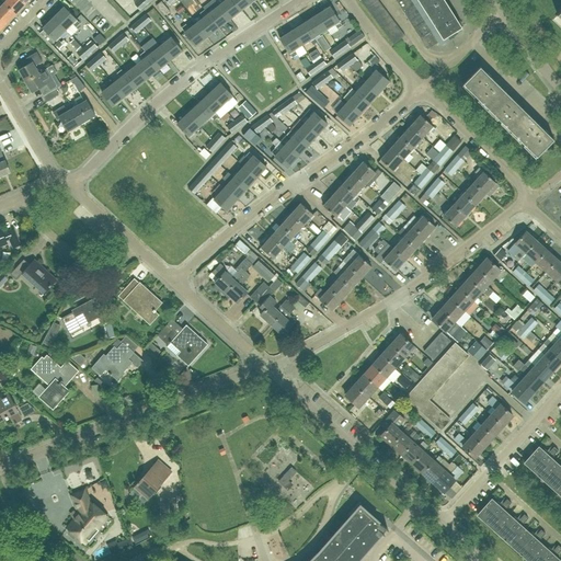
[(6,0),(4,2),(16,14),(25,4),(21,0),(6,0)]
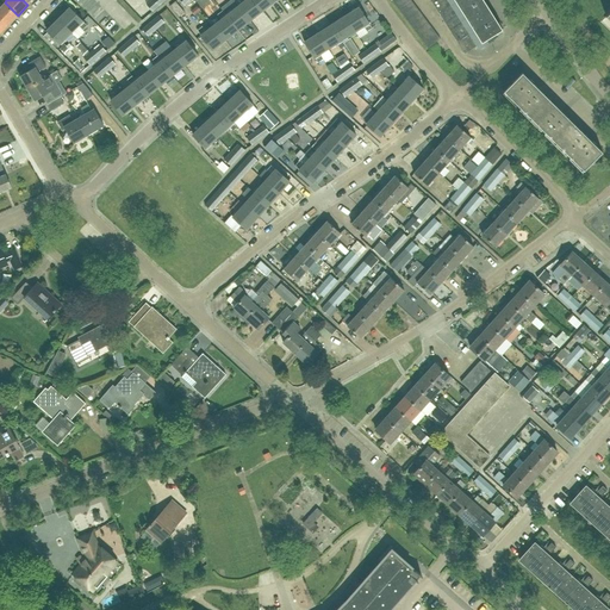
[(161,5),(156,0),(151,0),(147,5),(153,12),(161,5)]
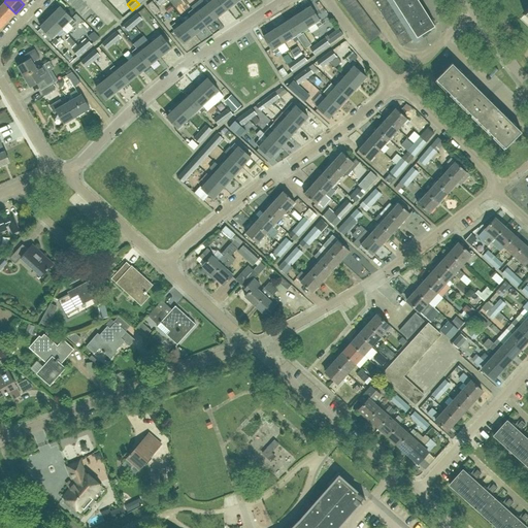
[(217,18),(227,9),(220,0),(212,0),(206,5),(217,18)]
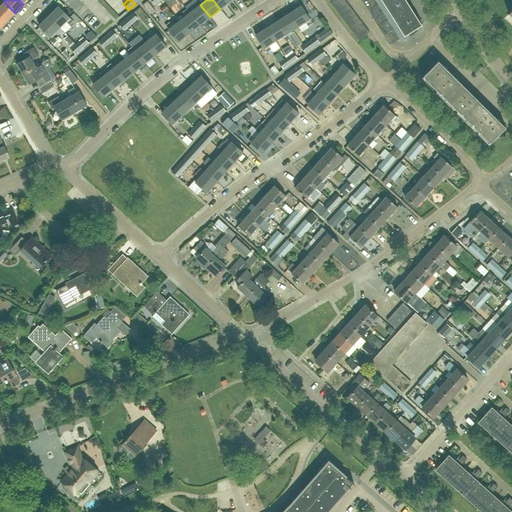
[(213,0),(220,9),(231,0),(213,0)]
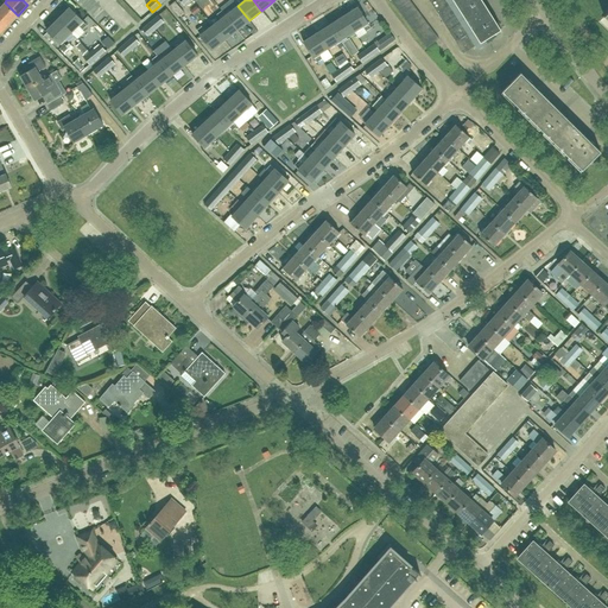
[(438,38),(409,0),(391,0),(426,46),(438,38)]
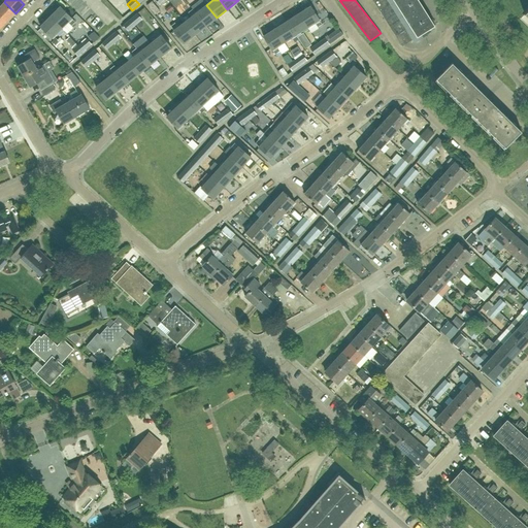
[(380,10),(395,0),(375,0),(373,1),(380,10)]
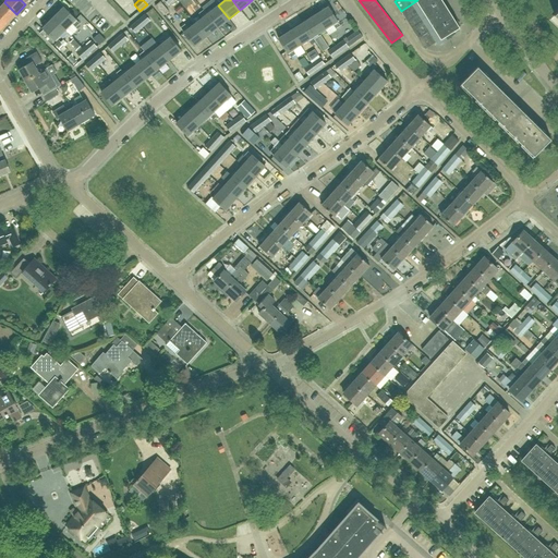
[(407,20),(438,0),(417,0),(401,11),(407,20)]
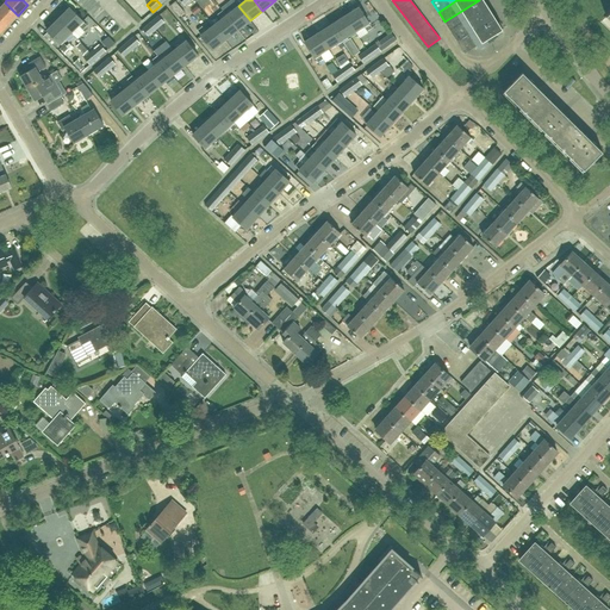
[(452,32),(489,8),(483,0),(479,0),(444,22),(452,32)]
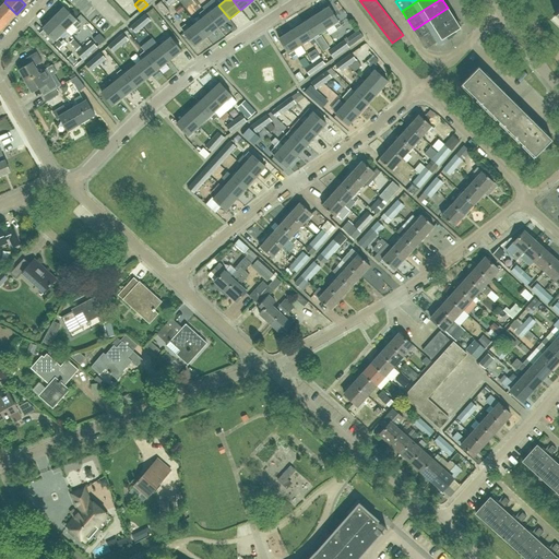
[(4,2),(0,7),(0,16),(8,24),(16,14),(4,2)]
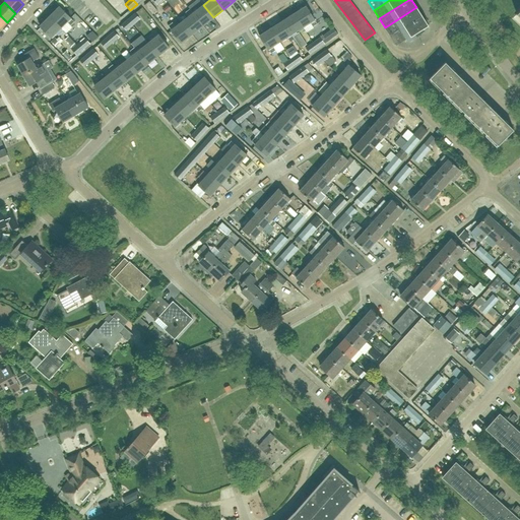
[(193,13),(202,25),(213,17),(203,5),(193,13)]
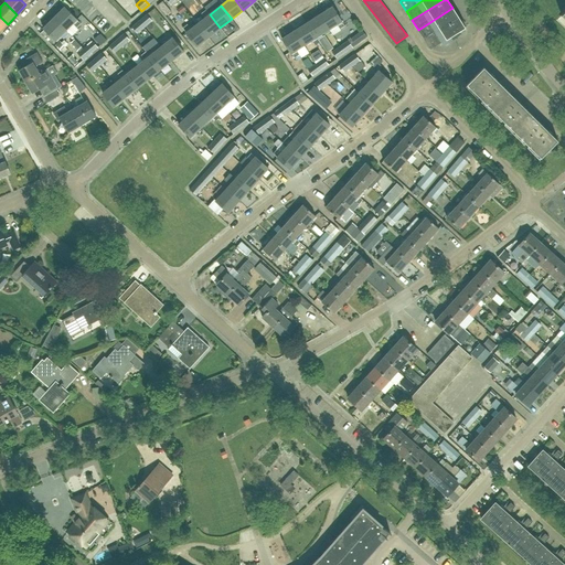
[(320,14),(329,29),(341,21),(332,7),(320,14)]
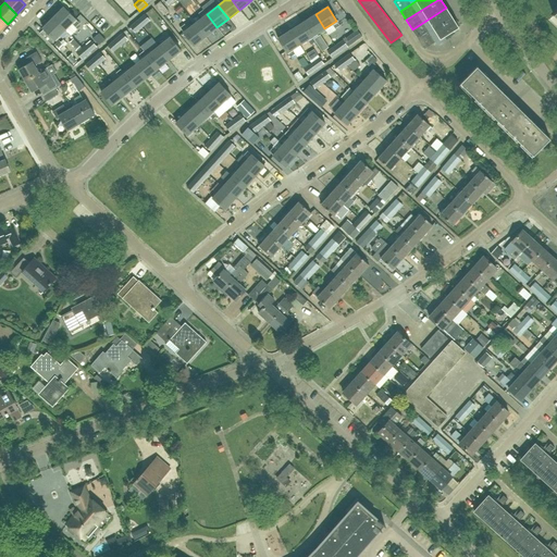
[(65,29),(75,20),(63,8),(53,17),(65,29)]
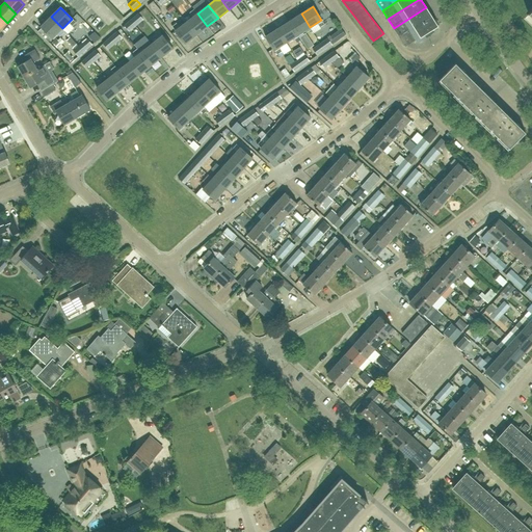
[(431,17),(426,7),(394,28),(399,36),(431,17)]
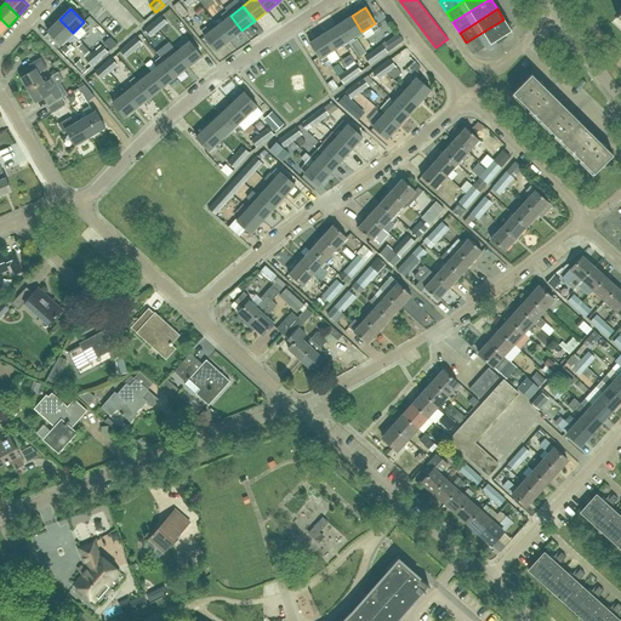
[(161,16),(153,23),(159,30),(167,23),(161,16)]
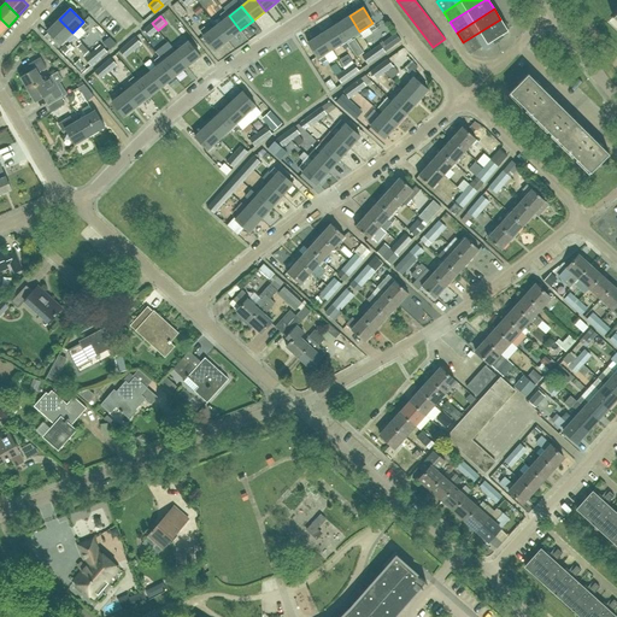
[(216,27),(227,41),(240,30),(229,16),(216,27)]
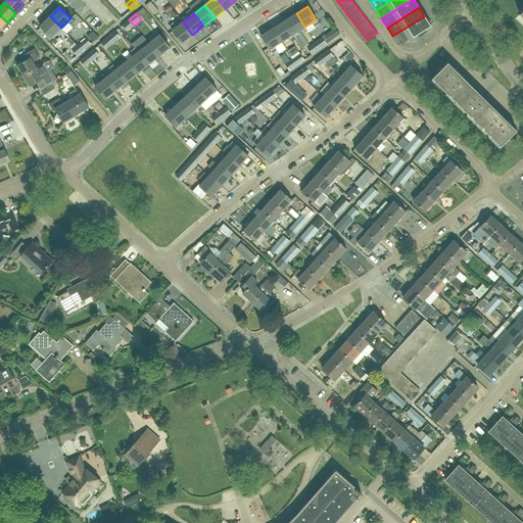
[(304,27),(296,13),(284,21),(292,34),(301,48),(307,44),(300,32),(298,34),(297,32),(304,27)]
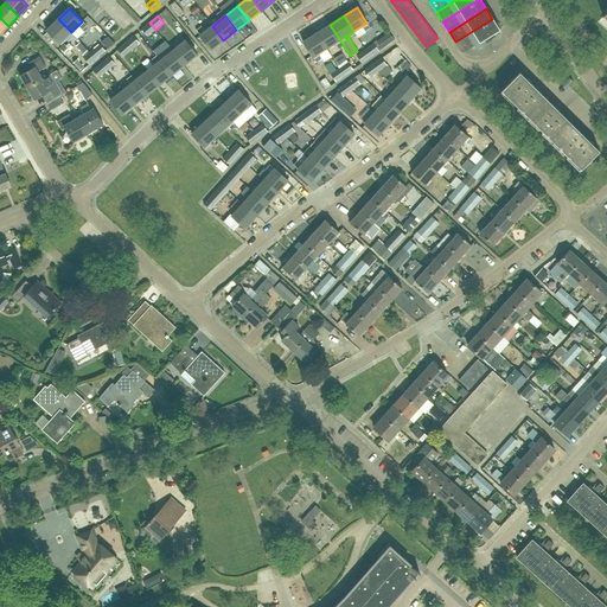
[(56,48),(71,32),(58,19),(46,31),(50,34),(46,38),(56,48)]
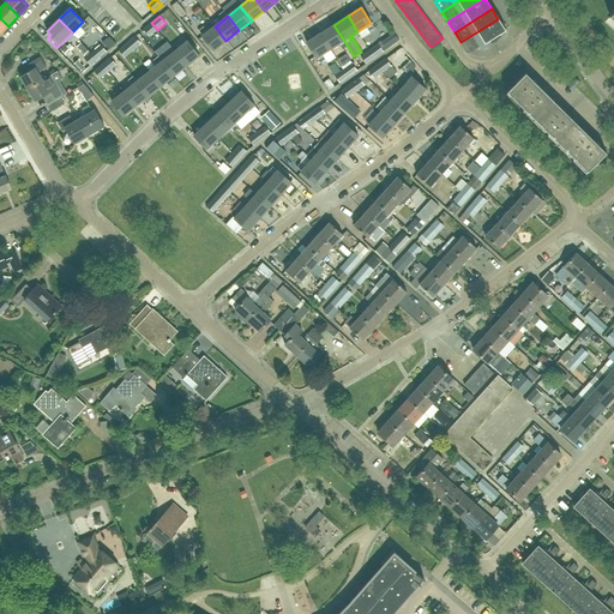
[(505,29),(498,19),(461,42),(467,53),(482,43),(483,47),(501,36),(499,32),(505,29)]
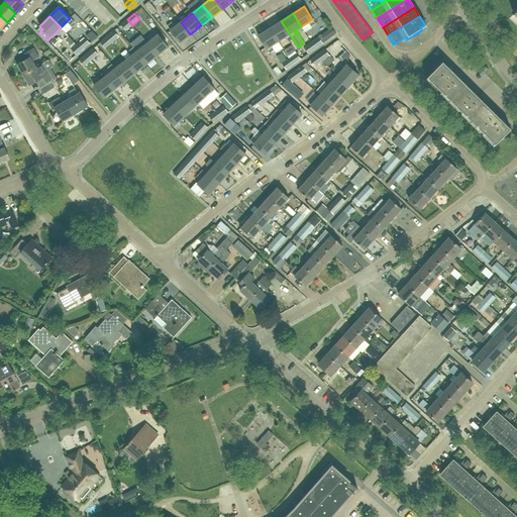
[(127,19),(121,25),(126,31),(132,25),(127,19)]
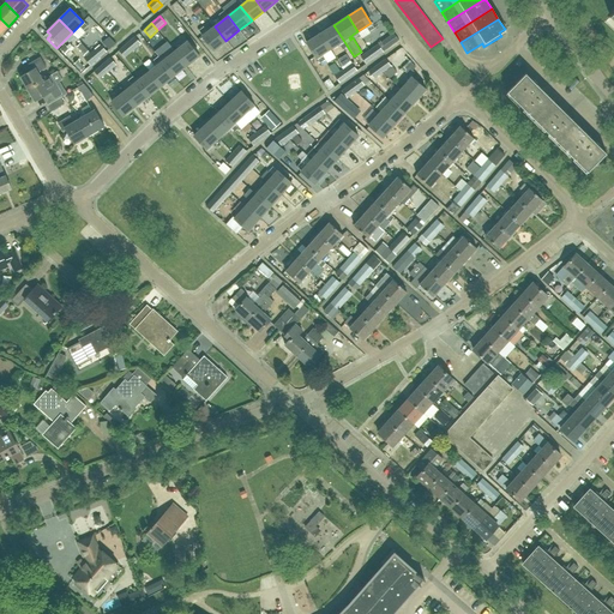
[(330,49),(343,40),(333,25),(320,34),(330,49)]
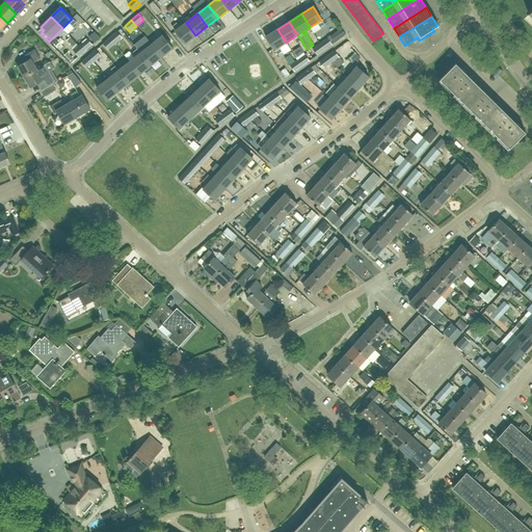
[(195,35),(186,23),(175,31),(185,44),(195,35)]
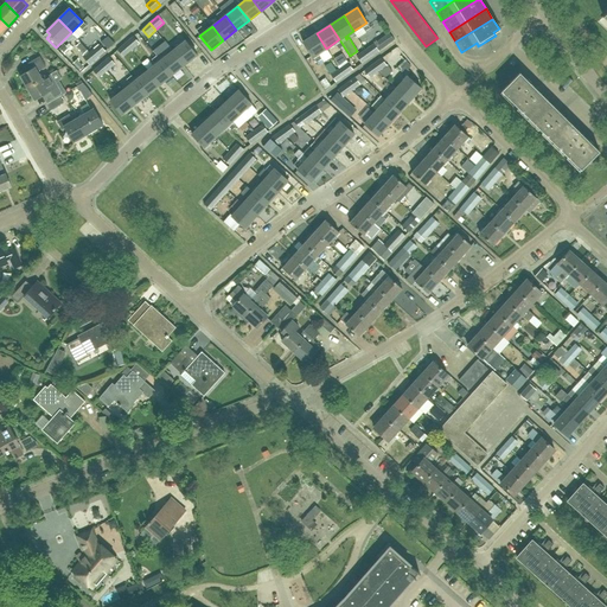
[(302,42),(313,57),(326,49),(317,33),(302,42)]
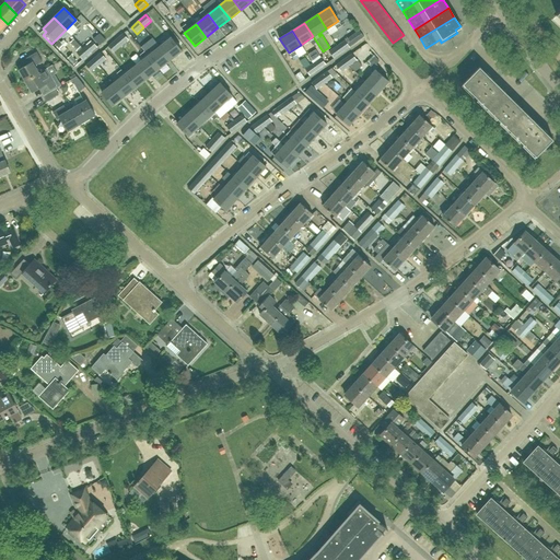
[(129,41),(123,34),(116,39),(124,49),(126,51),(130,48),(126,44),(129,41)]
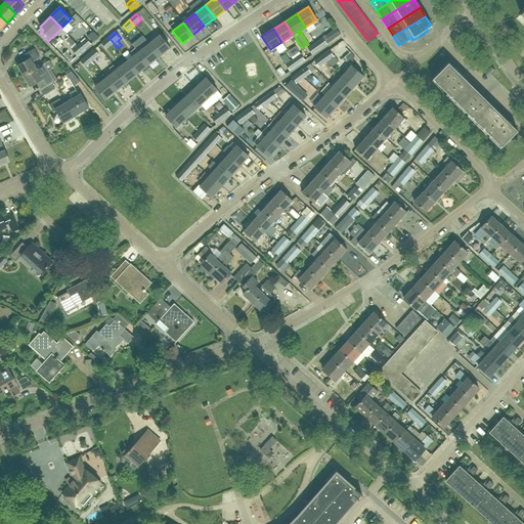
[(161,35),(149,43),(160,56),(170,47),(161,35)]
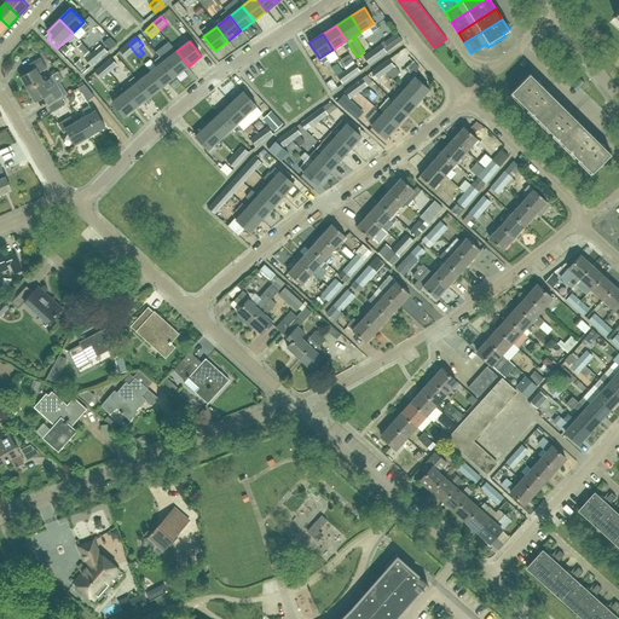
[(91,55),(82,44),(79,46),(87,57),(85,59),(91,67),(99,59),(93,52),(91,55)]
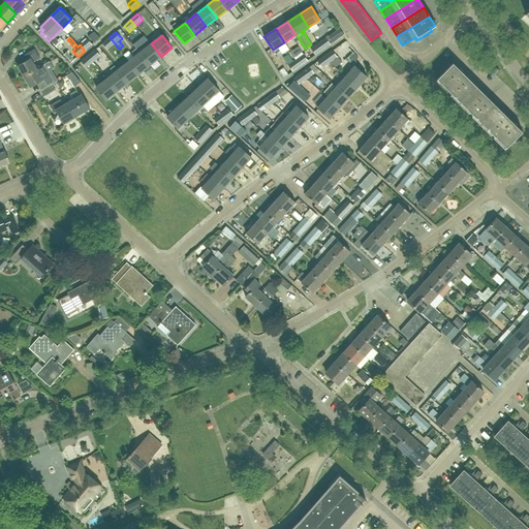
[(110,37),(102,43),(107,50),(112,47),(114,50),(117,47),(110,37)]
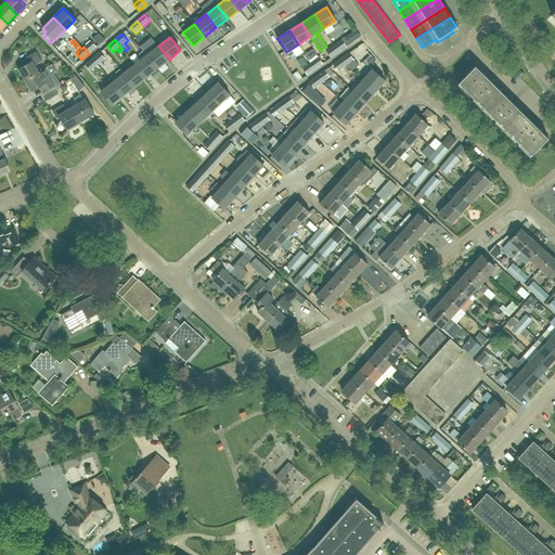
[(67,44),(63,40),(61,42),(60,40),(55,44),(61,50),(67,44)]
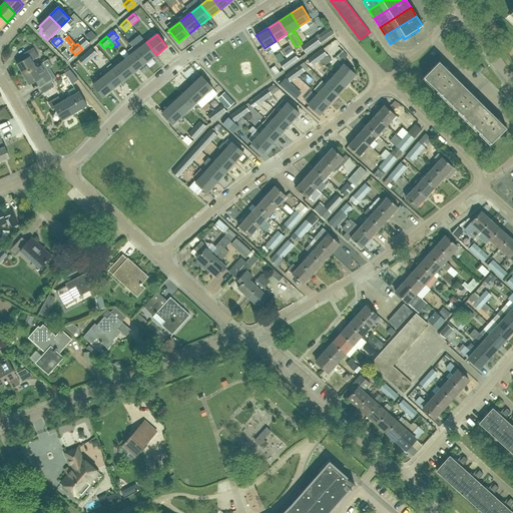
[(82,49),(89,43),(84,37),(77,43),(82,49)]
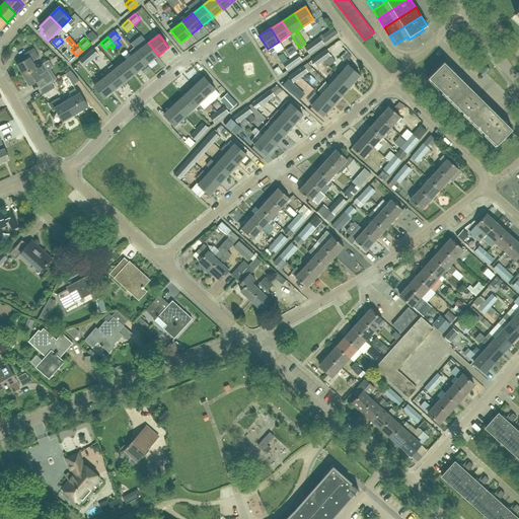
[(323,44),(318,38),(311,43),(316,50),(323,44)]
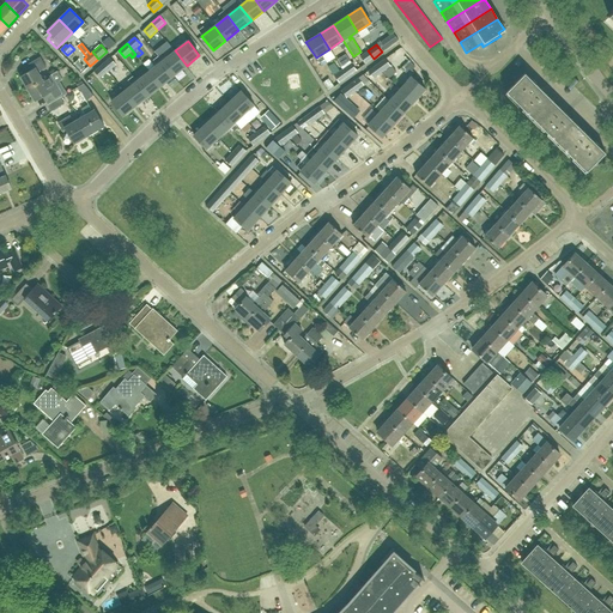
[(162,61),(174,76),(187,66),(175,50),(162,61)]
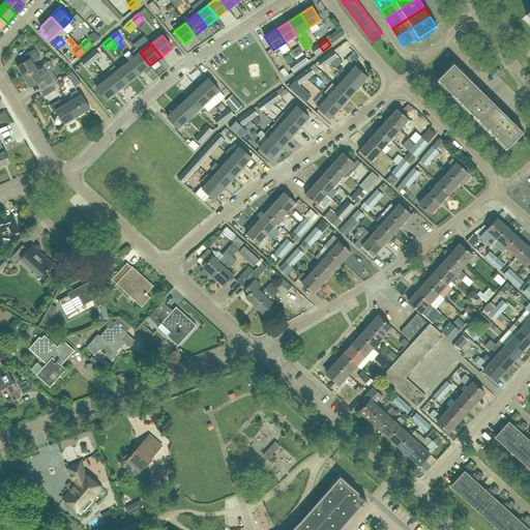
[(318,43),(311,49),(316,56),(323,51),(318,43)]
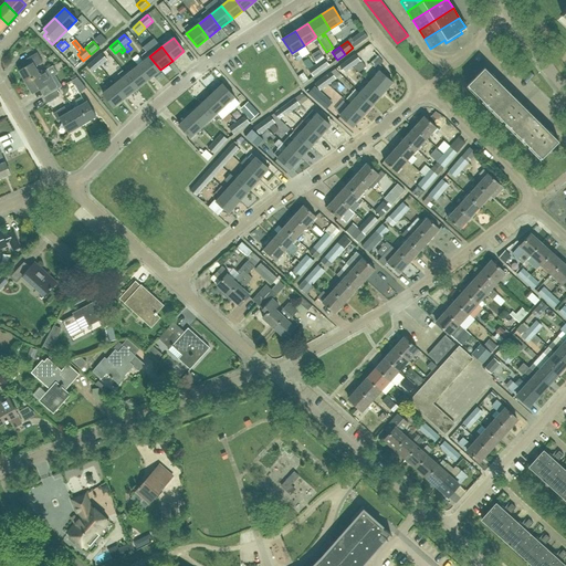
[(363,52),(365,60),(375,56),(371,49),(363,52)]
